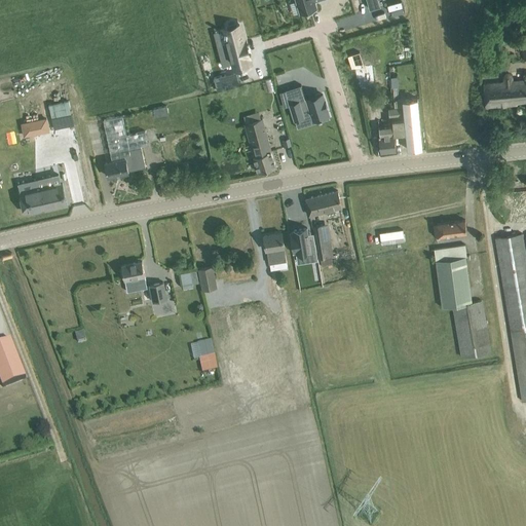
[(296,0),(300,13),(317,8),(315,0),(296,0)]
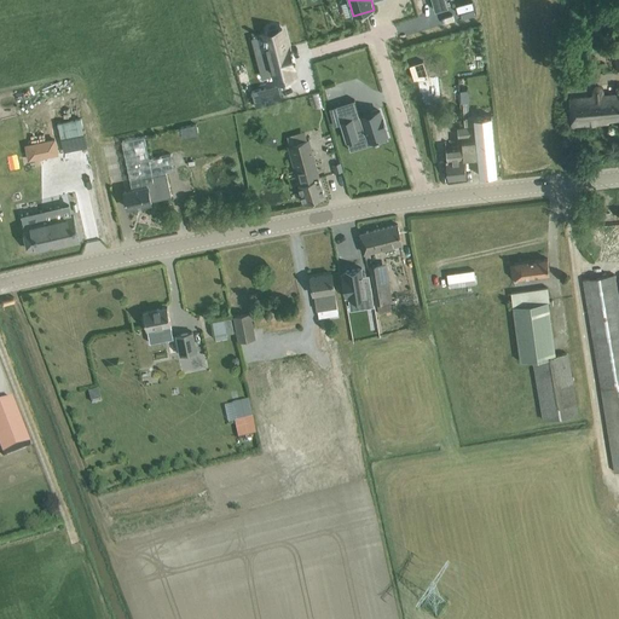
[(445,0),(432,0),(435,10),(447,7),(445,0)]
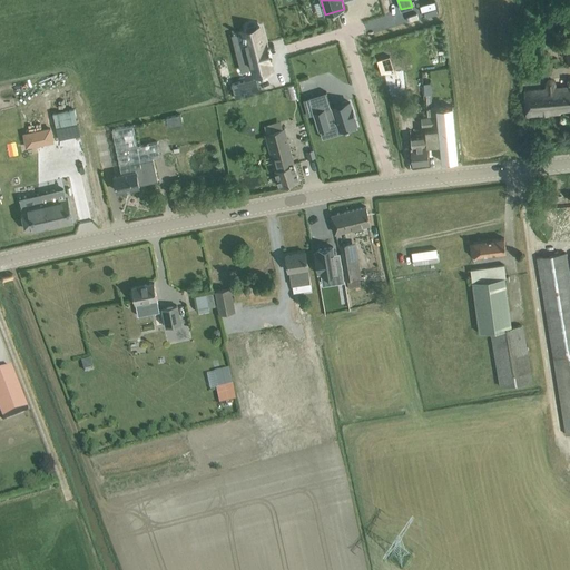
[(248,47),(239,49),(243,64),(252,61),(255,74),(272,70),(269,61),(271,60),(266,45),(265,45),(261,27),(244,30),(248,47)]
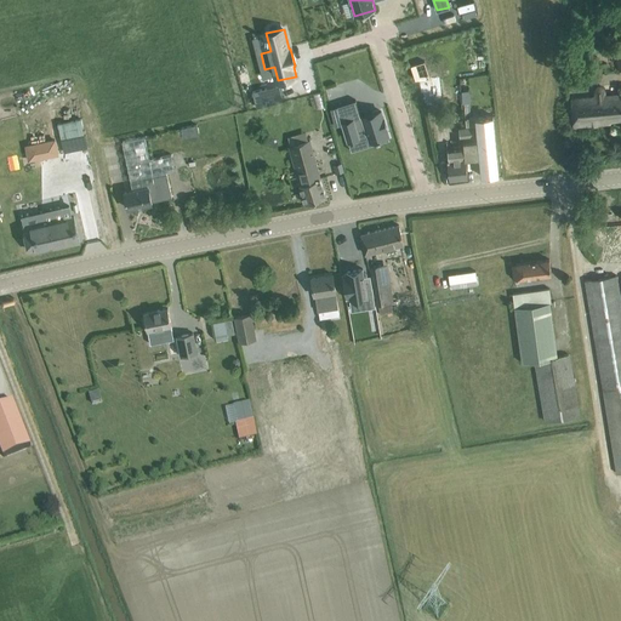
[(620,69),(620,41),(608,44),(610,52),(615,51),(619,70),(620,69)]
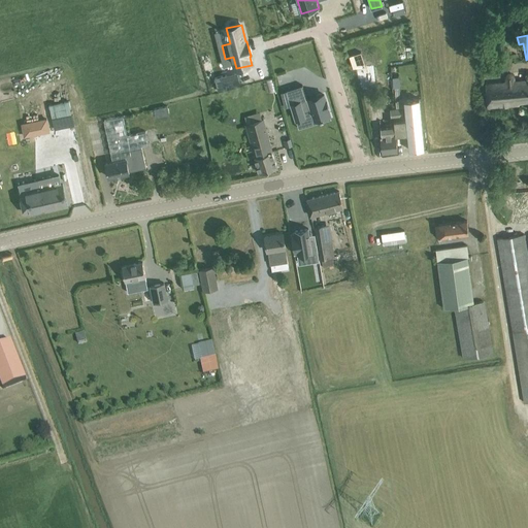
[(527,100),(527,78),(515,80),(515,74),(509,72),(506,75),(506,80),(486,84),(488,106),(519,103),(519,102),(527,100)]
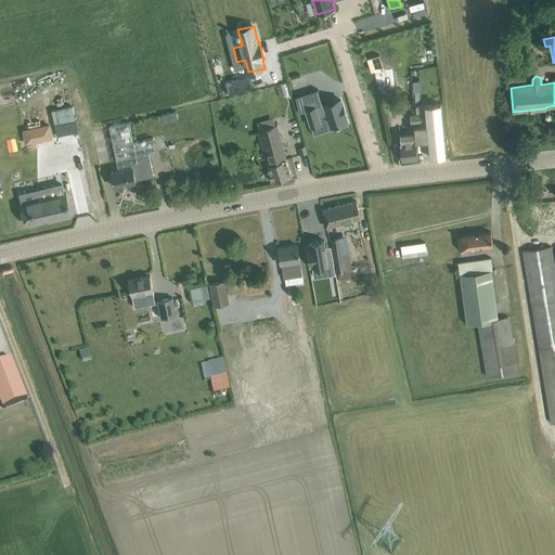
[(237,79),(226,82),(229,97),(242,93),(237,79)]
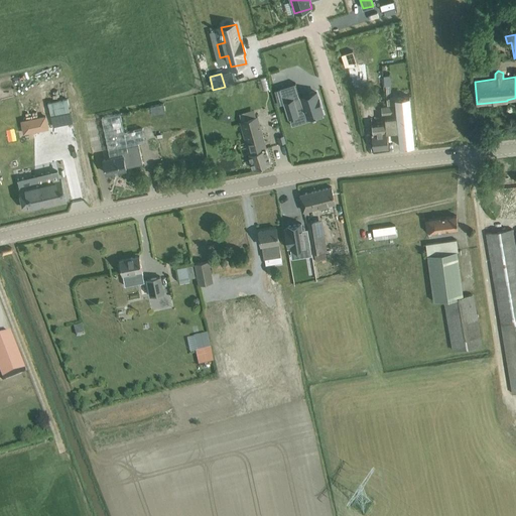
[(296,85),(275,91),(279,105),(285,103),(289,118),(306,113),(307,118),(324,114),(321,108),(323,108),(319,99),(318,99),(317,94),(309,96),(308,95),(300,97),(296,85)]
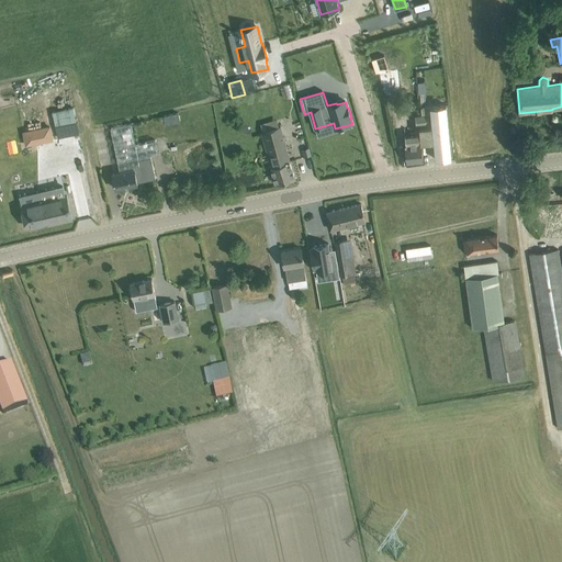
[(451,157),(450,146),(446,104),(430,105),(430,104),(422,105),(423,112),(430,112),(431,126),(418,127),(419,132),(420,144),(422,143),(434,142),(436,159),(451,157)]
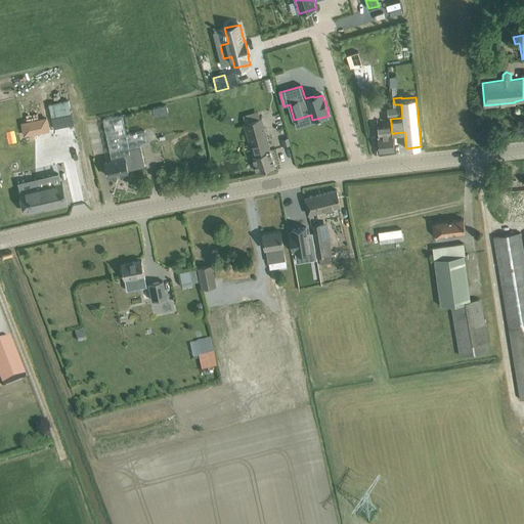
[(400,105),(394,106),(387,107),(388,117),(401,116),(400,105)]
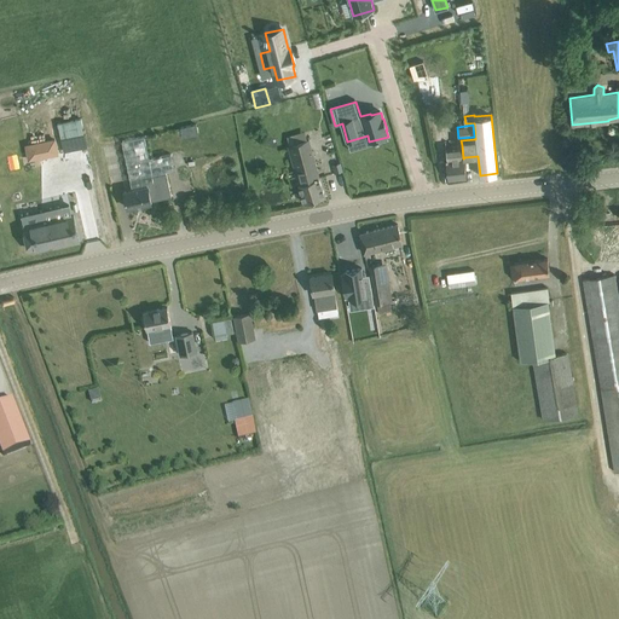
[(122,139),(132,189),(149,185),(148,183),(154,181),(152,174),(166,171),(174,169),(172,154),(149,158),(144,134),(122,139)]
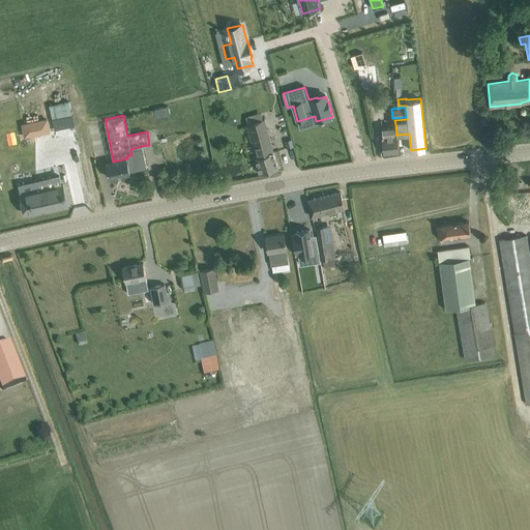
[(47,119),(23,124),(25,137),(49,131),(47,119)]
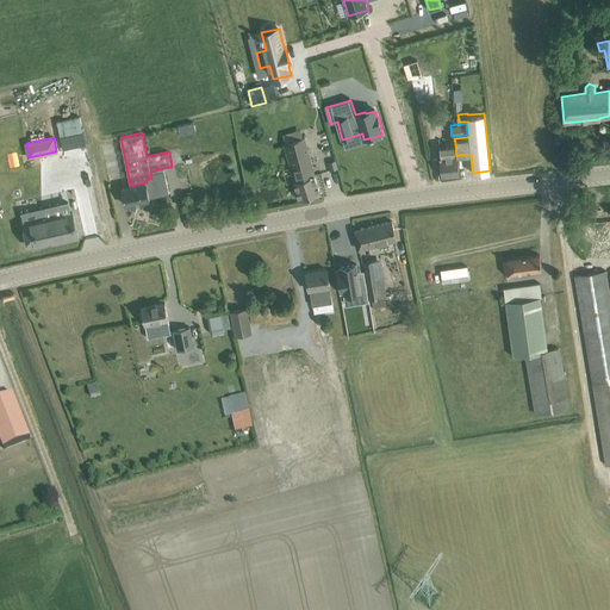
[(293,141),(285,143),(290,163),(293,173),(292,173),(297,188),(300,199),(321,193),(315,175),(310,157),(303,137),(293,141)]
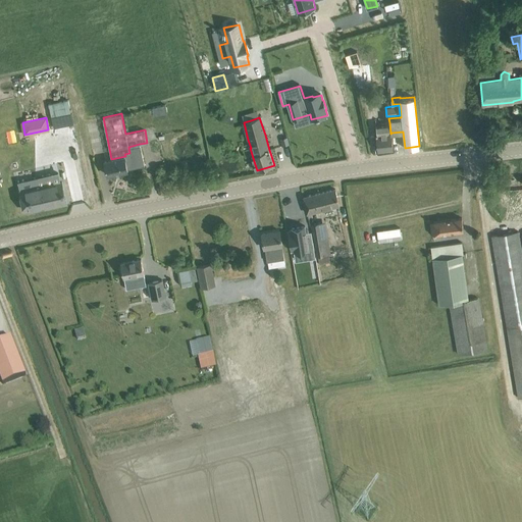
[(394,149),(392,133),(390,134),(389,122),(376,124),(377,133),(376,133),(377,141),(378,151),(394,149)]
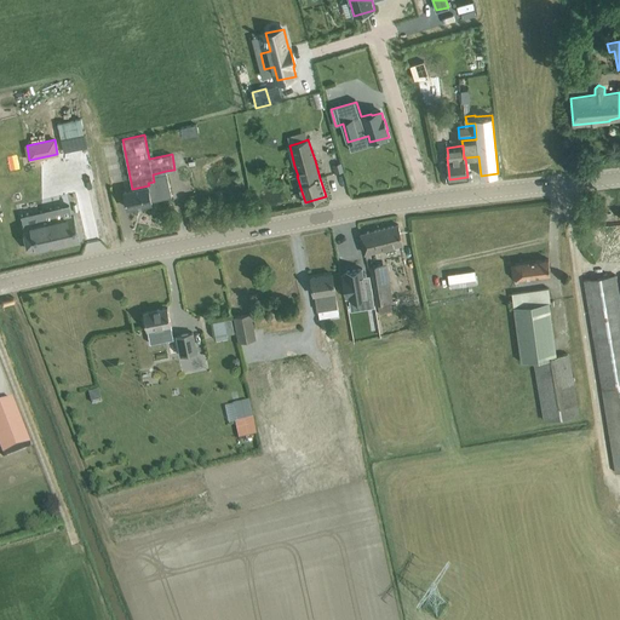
[(172,196),(170,184),(166,171),(153,174),(154,182),(148,183),(149,185),(125,191),(125,196),(127,207),(151,202),(151,200),(172,196)]
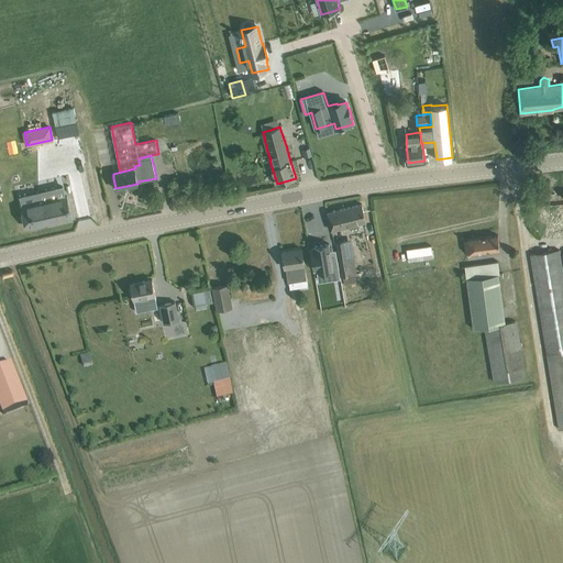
[(52,199),(22,206),(28,227),(55,220),(56,223),(73,219),(67,196),(59,198),(52,199)]
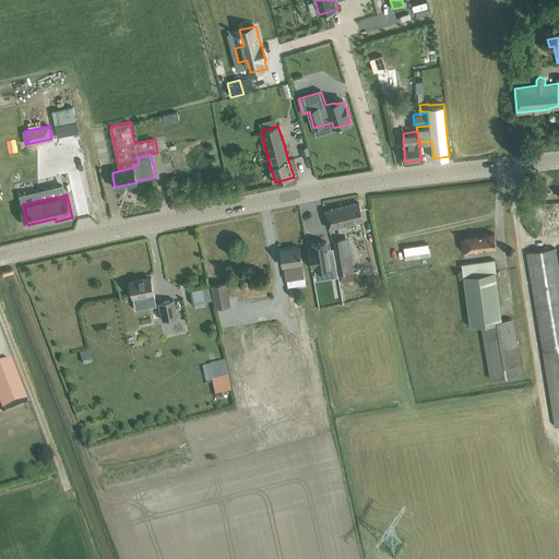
[(325,211),(328,222),(330,228),(364,219),(359,202),(325,211)]
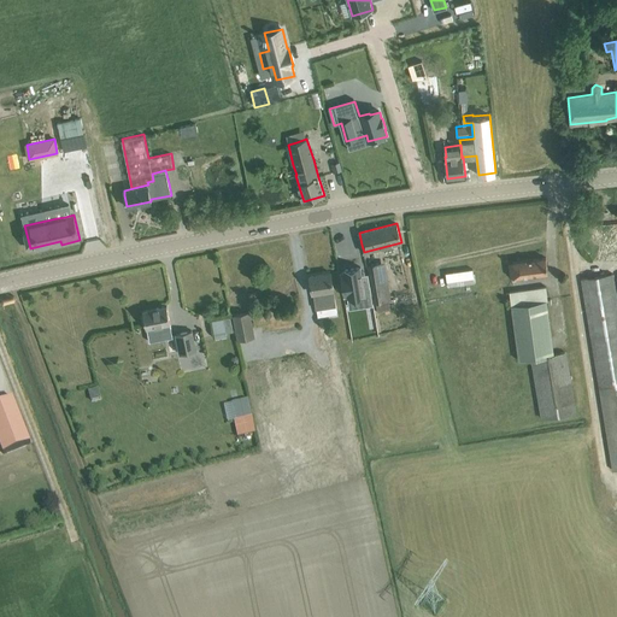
[(509,262),(510,277),(547,272),(546,257),(509,262)]
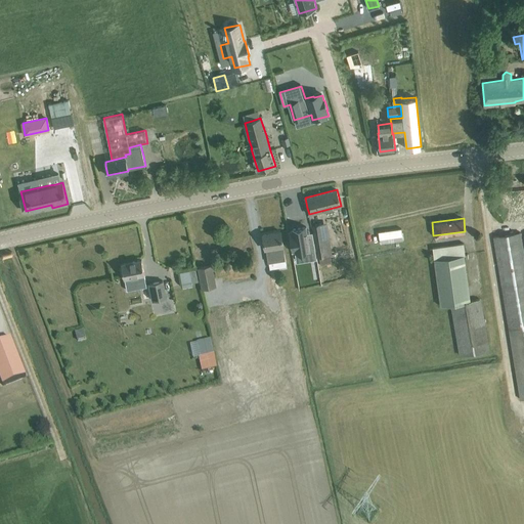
[(333,254),(328,222),(312,224),(318,257),(319,257),(320,264),(332,262),(331,255),(333,254)]
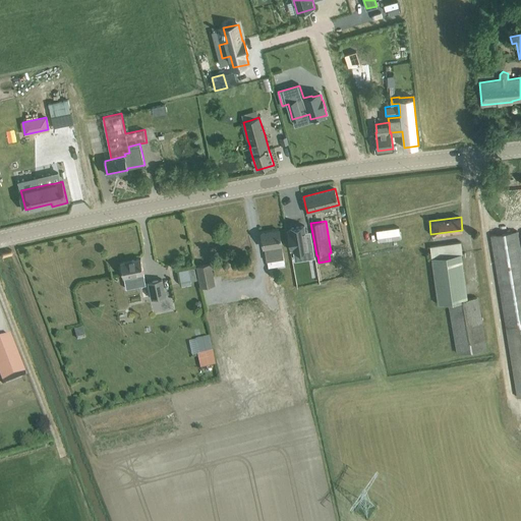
[(289,228),(292,250),(307,248),(308,254),(314,253),(312,242),(310,227),(302,228),(302,226),(289,228)]
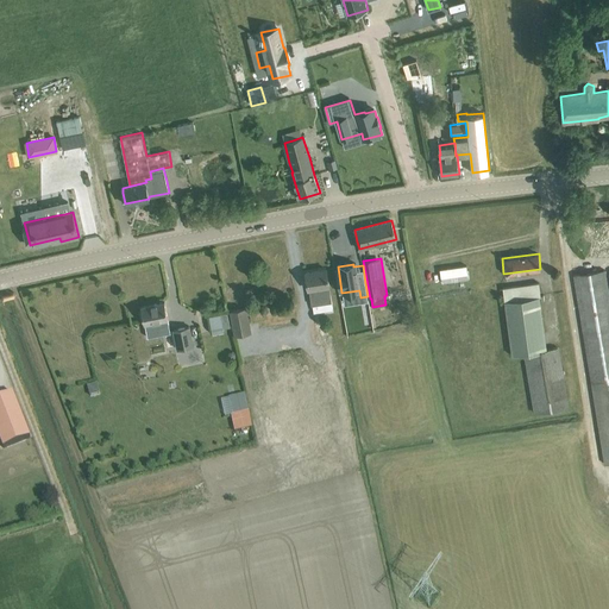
[(469,280),(466,265),(440,269),(443,283),(469,280)]
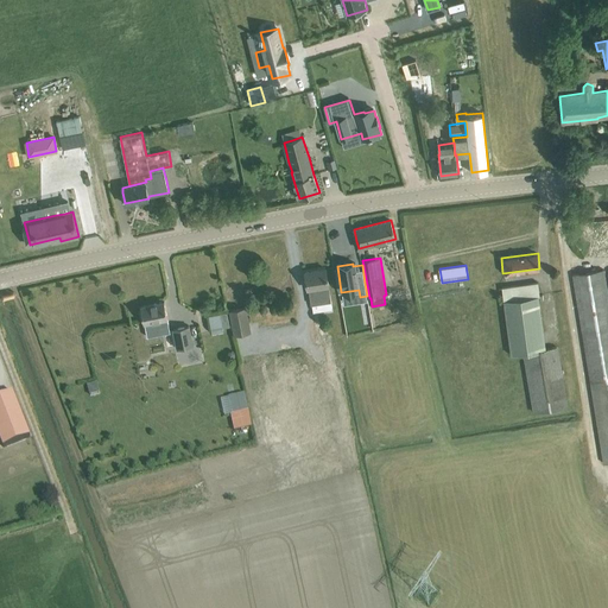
[(305,272),(306,284),(308,290),(309,290),(311,304),(312,304),(314,311),(331,309),(330,302),(331,302),(325,268),(305,272)]
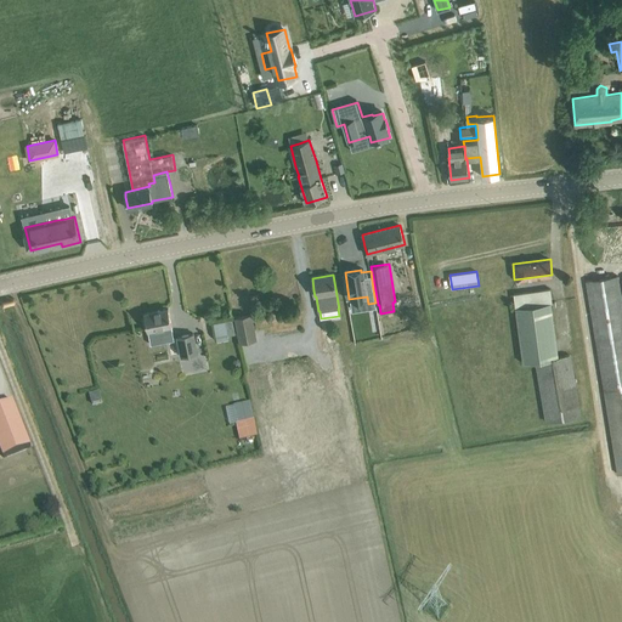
[(586,281),(605,393),(604,393),(617,473),(621,471),(621,301),(617,276),(586,281)]
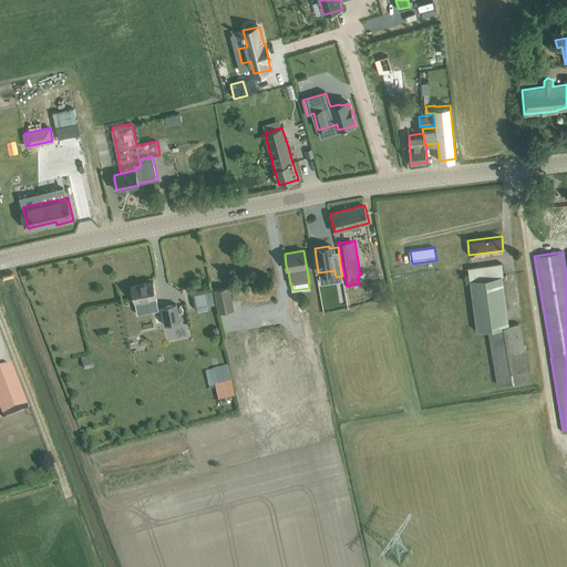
[(509,326),(504,280),(507,279),(506,275),(504,275),(502,263),(468,267),(472,291),(477,330),(488,329),(509,326)]
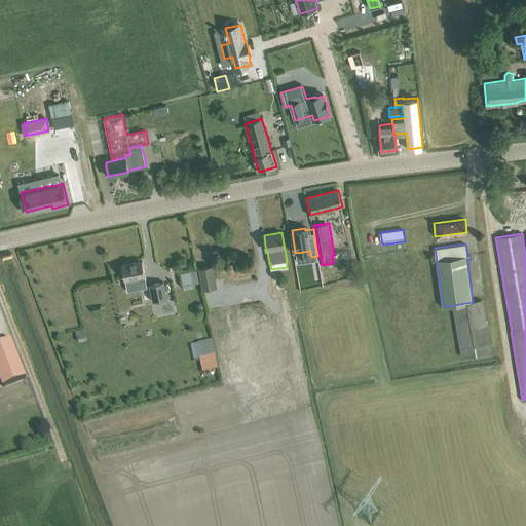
[(146,280),(145,275),(142,261),(122,265),(122,268),(121,270),(122,274),(124,275),(124,279),(125,278),(128,292),(141,290),(140,283),(146,280)]
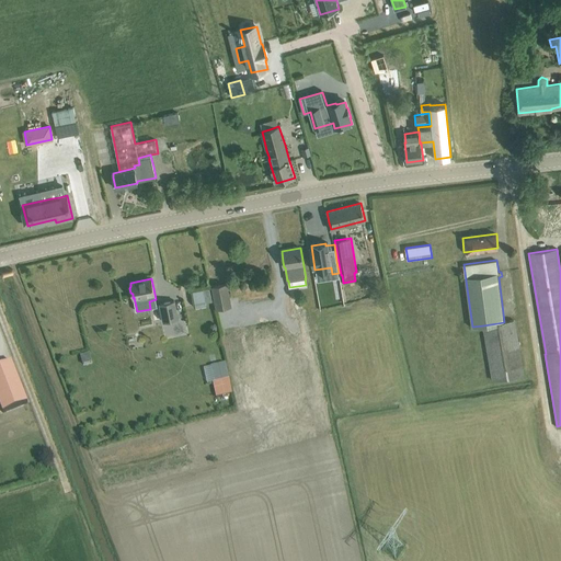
[(213,286),(216,308),(231,305),(227,284),(213,286)]
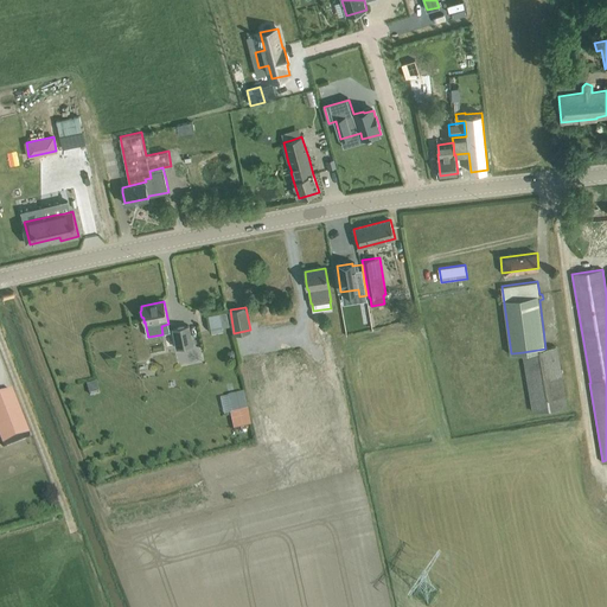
[(189,325),(173,328),(178,349),(193,345),(189,325)]
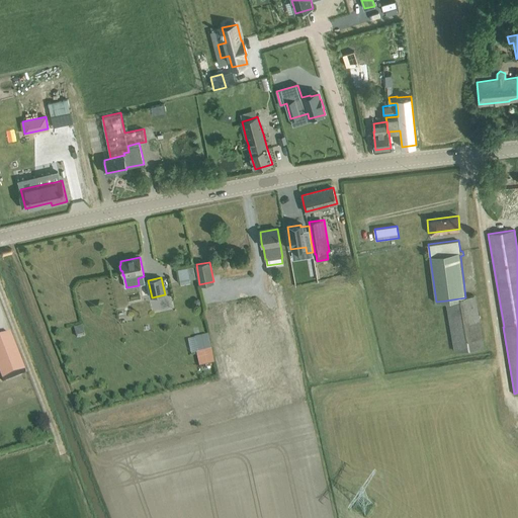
[(475,295),(465,297),(446,300),(455,352),(484,347),(475,295)]
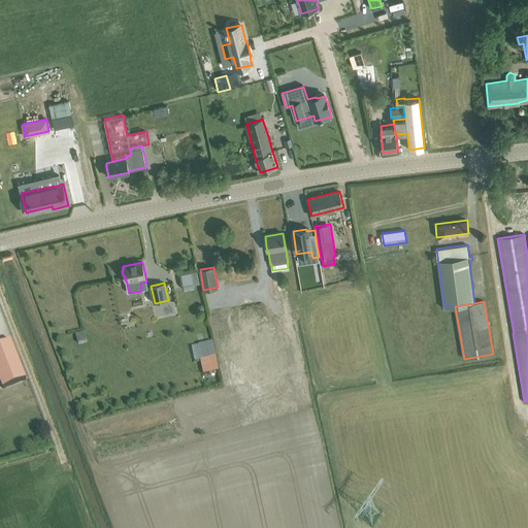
[(12,342),(0,347),(0,378),(4,390),(27,381),(12,342)]
